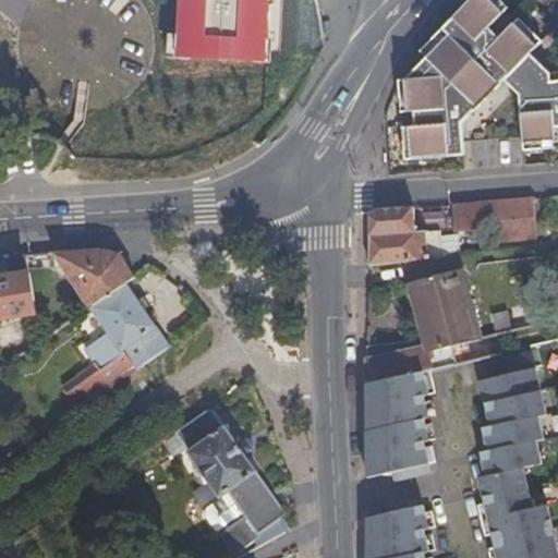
[(275,0),(181,0),(179,58),(271,63),(275,0)]
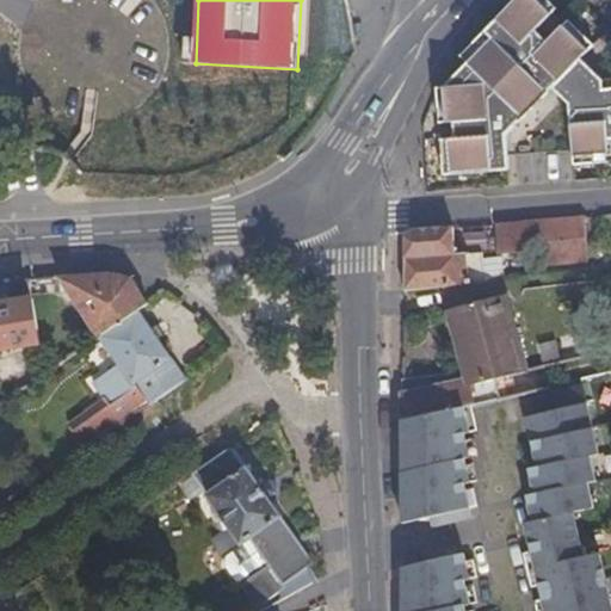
[(446,82),(443,80),(438,84),(445,171),(511,165),(508,129),(555,82),(582,55),(594,42),(553,0),(514,0),(463,51),(470,57),(446,82)]
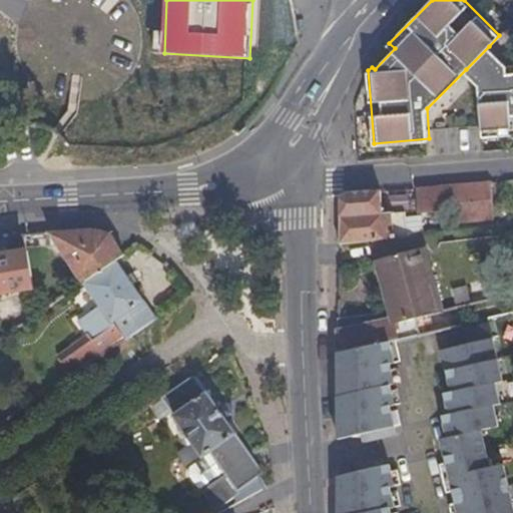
[(512,65),(508,65),(489,46),(466,69),(480,86),(484,130),(501,129),(502,136),(512,135),(512,65)]
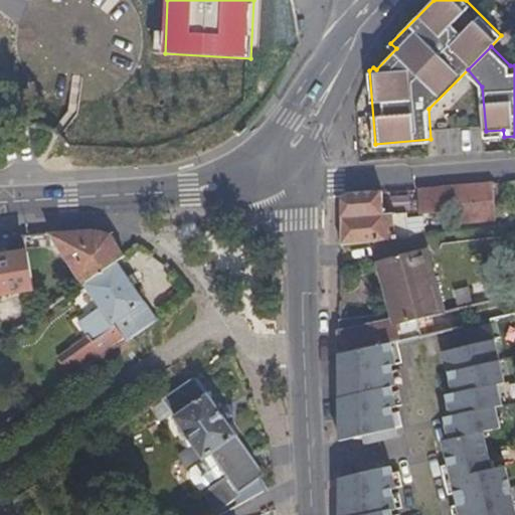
[(496,217),(494,181),(418,187),(420,213),(451,210),(452,221),(496,217)]
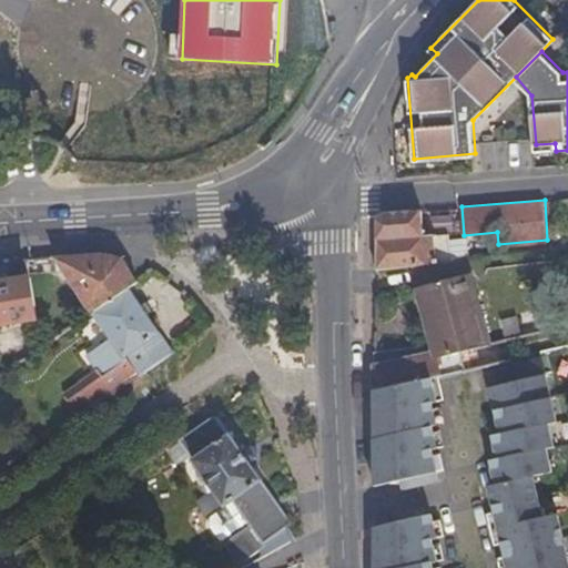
[(385,211),(379,222),(377,270),(414,265),(440,262),(438,233),(425,234),(423,209),(385,211)]
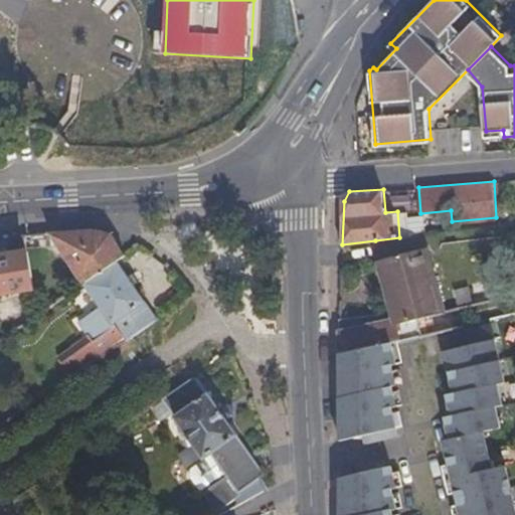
[(406,210),(397,211),(399,237),(407,236),(406,210)]
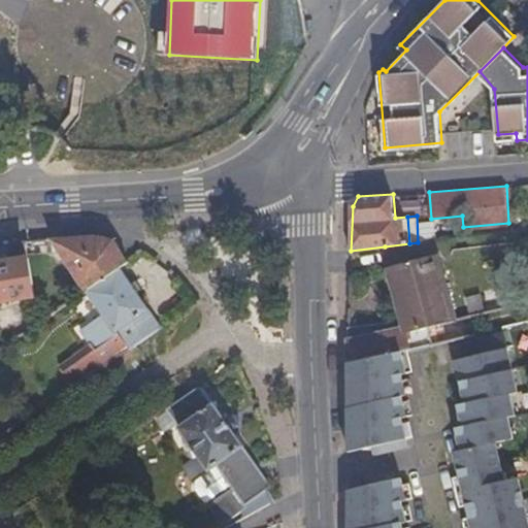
[(87,291),(122,269),(129,264),(129,262),(114,242),(98,237),(26,240),(28,256),(54,254),(59,250),(87,291)]
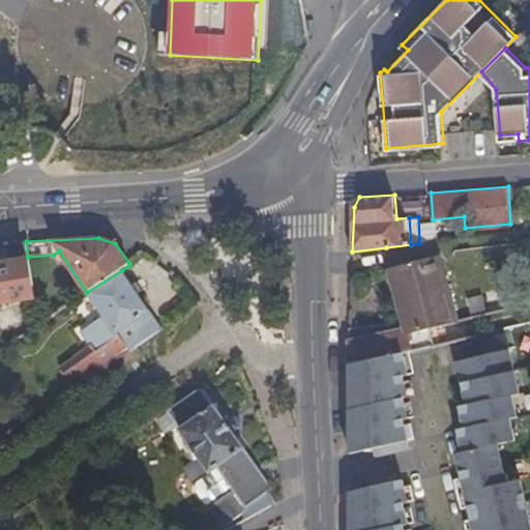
[(434,241),(419,243),(411,244),(386,247),(391,270),(439,258),(434,241)]
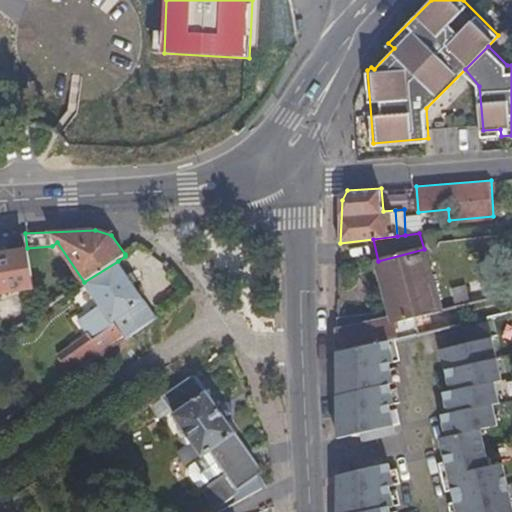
[(378,261),(390,309),(394,323),(417,317),(441,312),(424,249),(378,261)]
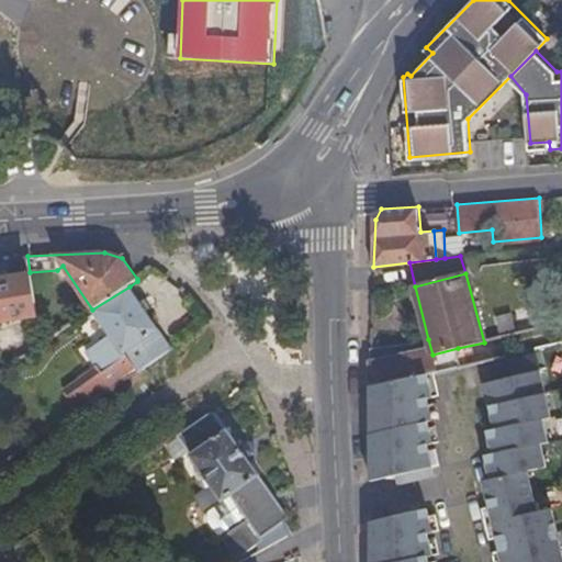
[(0,319),(36,313),(31,276),(0,280),(0,319)]
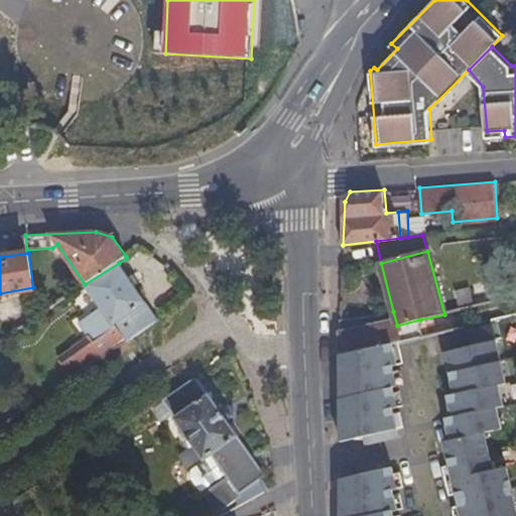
[(44,387),(49,395),(131,339),(158,319),(119,263),(85,284),(116,329),(63,366),(67,371),(44,387)]
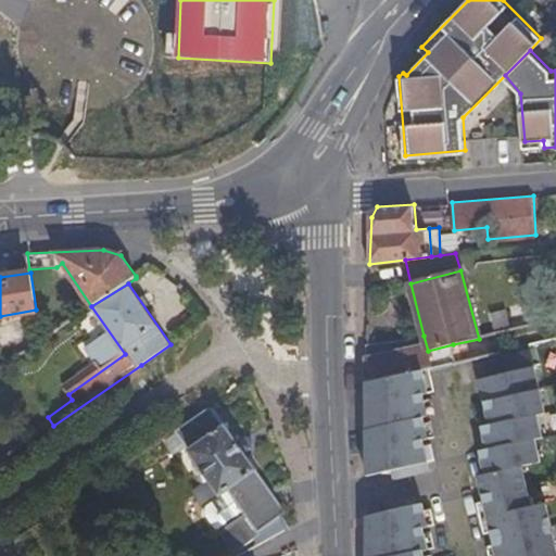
[(366,381),(424,369),(431,367),(457,362),(453,344),(428,351),(424,336),(417,337),(418,348),(409,349),(367,358),(366,381)]
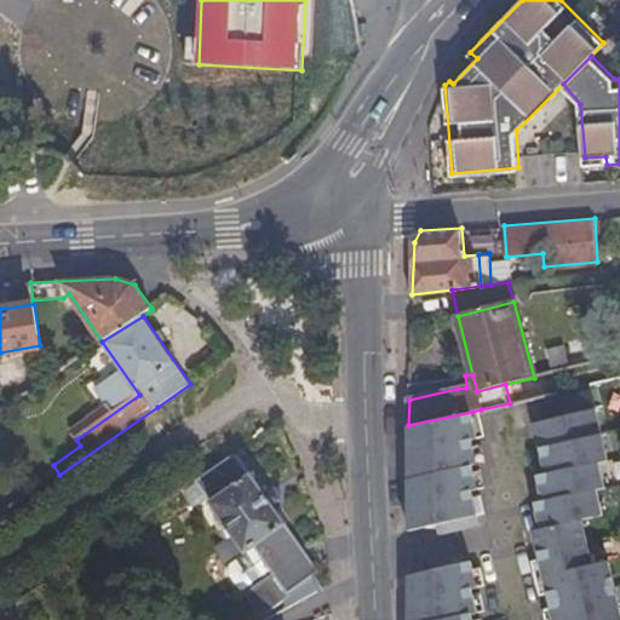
[(465,375),(454,377),(457,389),(466,388),(465,375)]
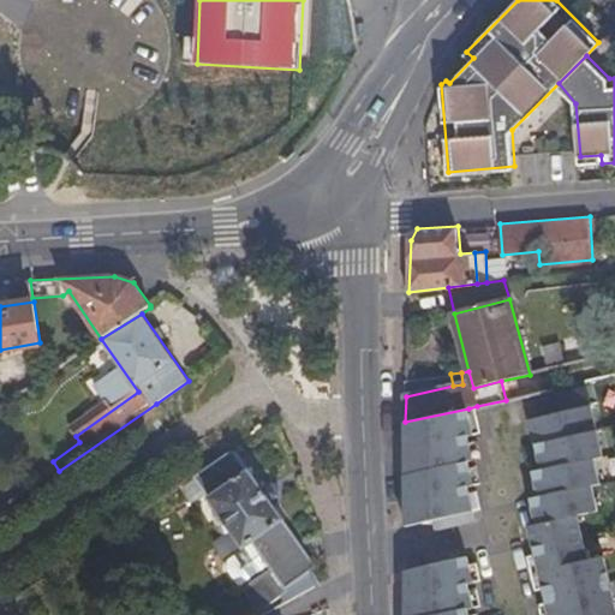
[(543,467),(596,459),(605,457),(589,383),(560,389),(563,415),(532,422),(543,467)]
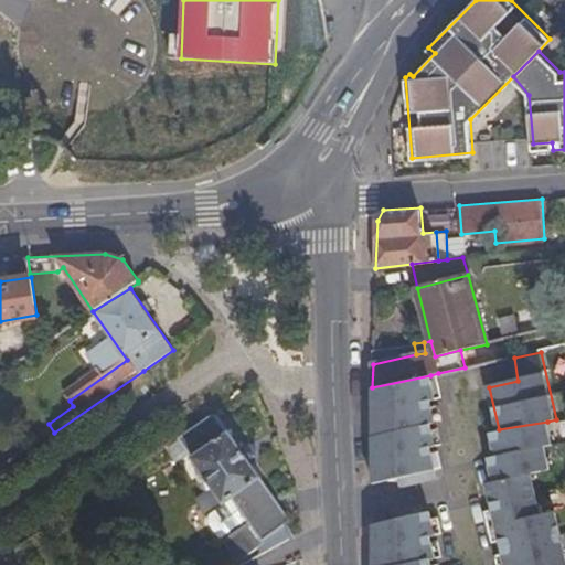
[(439,381),(438,373),(430,375),(433,383),(439,381)]
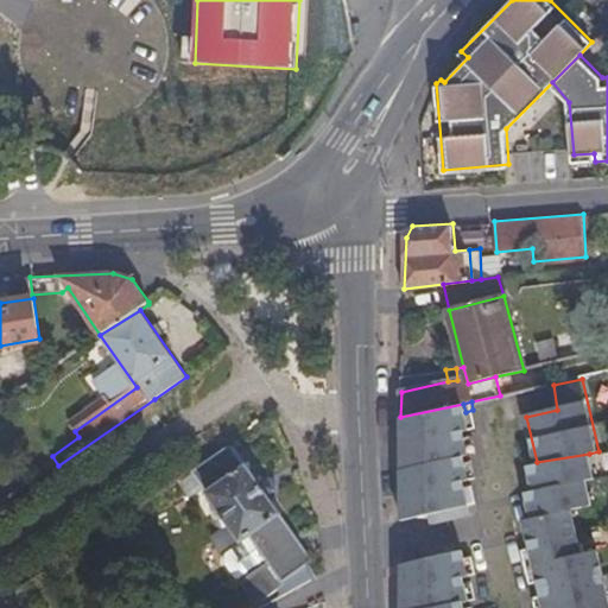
[(398,474),(400,476),(400,487),(475,474),(473,460),(464,462),(464,456),(476,453),(473,435),(466,437),(464,430),(476,428),(473,410),(466,412),(463,404),(400,417),(398,474)]
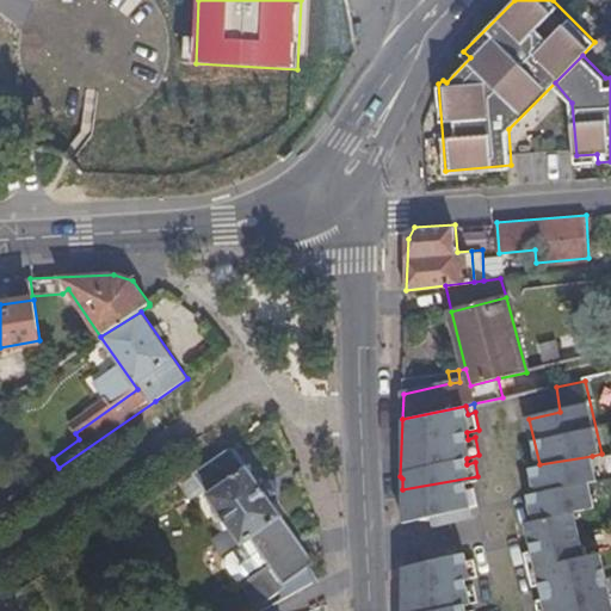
[(278,600),(312,585),(316,581),(308,568),(314,565),(230,445),(204,463),(189,474),(239,544),(246,541),(279,587),(273,593),(278,600)]
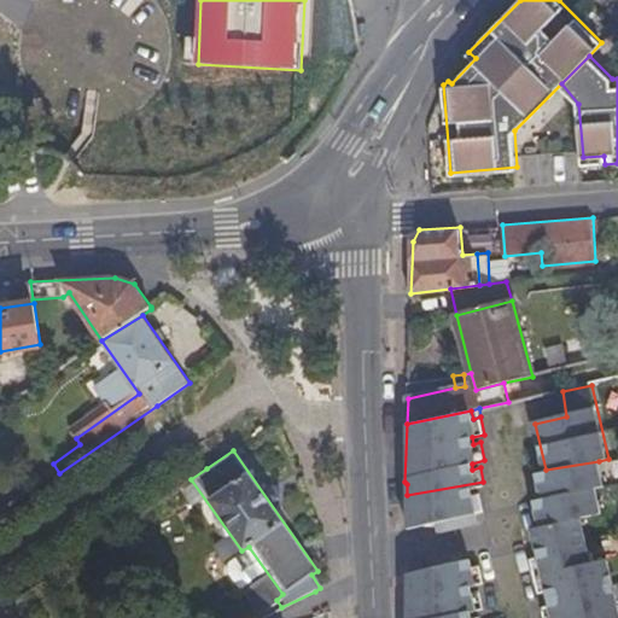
[(530,558),(532,572),(589,558),(581,517),(602,512),(596,488),(605,485),(599,461),(546,470),(547,472),(538,474),(542,499),(534,501),(540,526),(532,528),(538,555),(530,558)]
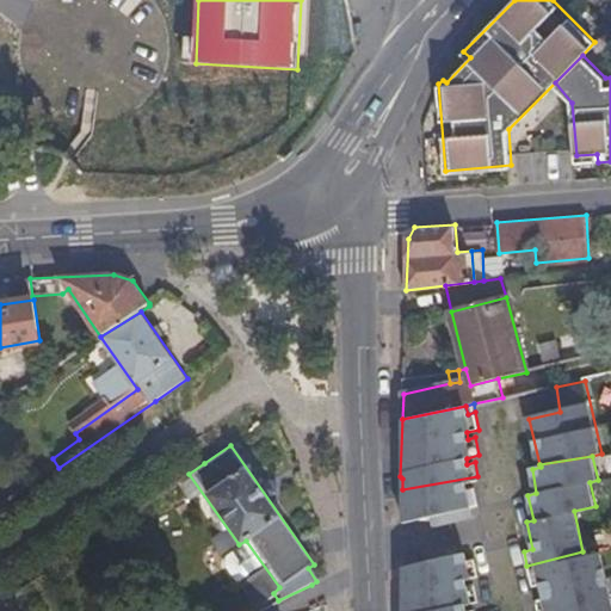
[(479,480),(477,476),(402,489),(402,520),(479,505),(475,488),(467,489),(467,482),(479,480)]
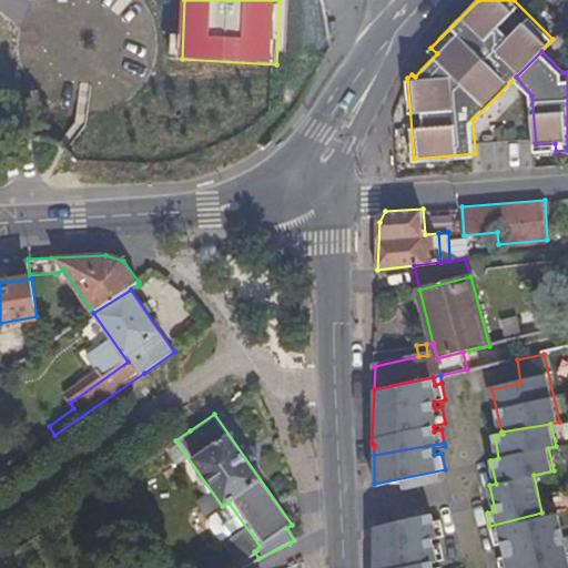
[(236,567),(240,567),(259,558),(254,551),(260,546),(229,503),(222,506),(209,517),(208,526),(230,567),(236,567)]
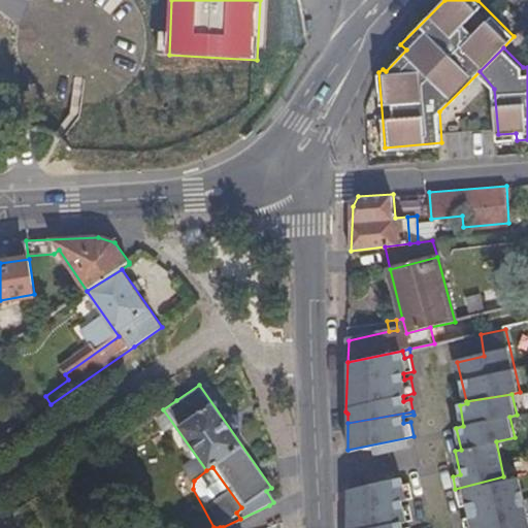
[(401,476),(348,489),(348,518),(402,503),(401,500),(413,497),(409,482),(403,483),(401,476)]
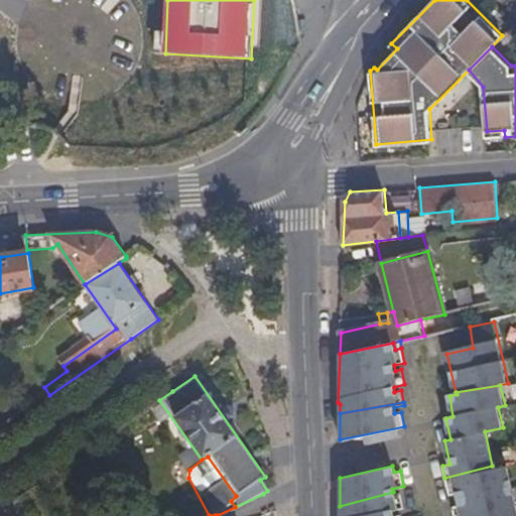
[(515,515),(515,509),(506,466),(493,469),(492,466),(444,478),(447,494),(455,492),(458,504),(450,505),(453,515),(515,515)]
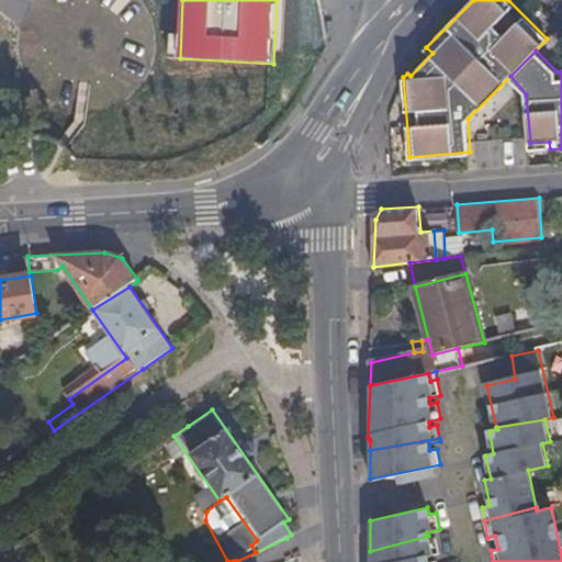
[(428,538),(428,536),(370,551),(370,561),(435,561),(435,559),(428,561),(427,555),(439,552),(435,536),(428,538)]
